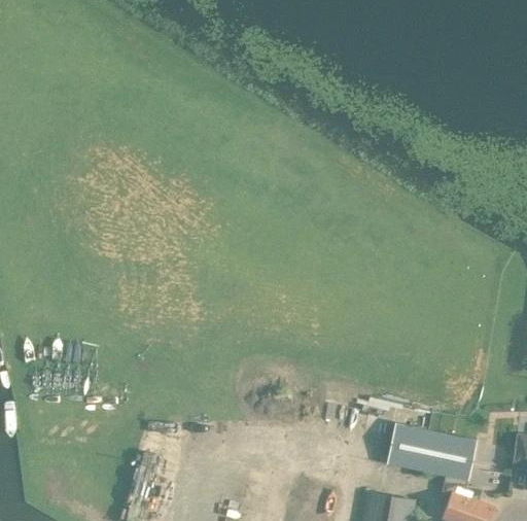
[(488,520),(494,507),(477,500),(482,488),(465,486),(475,441),(395,423),(386,463),(446,476),(442,490),(450,493),(441,518),(447,520),(488,520)]
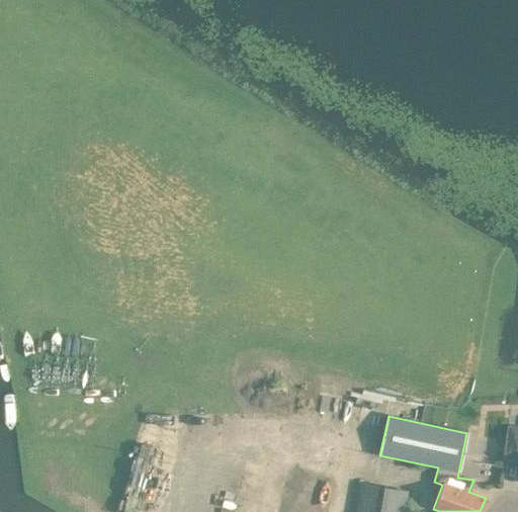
[(517,427),(506,426),(502,458),(517,460),(517,427)]
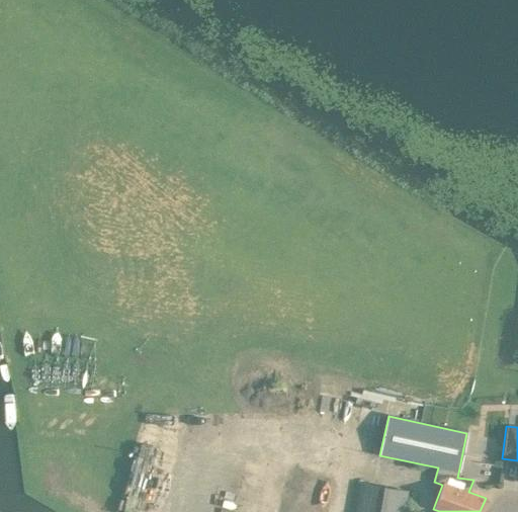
[(469,442),(469,458),(491,458),(491,442),(469,442)]
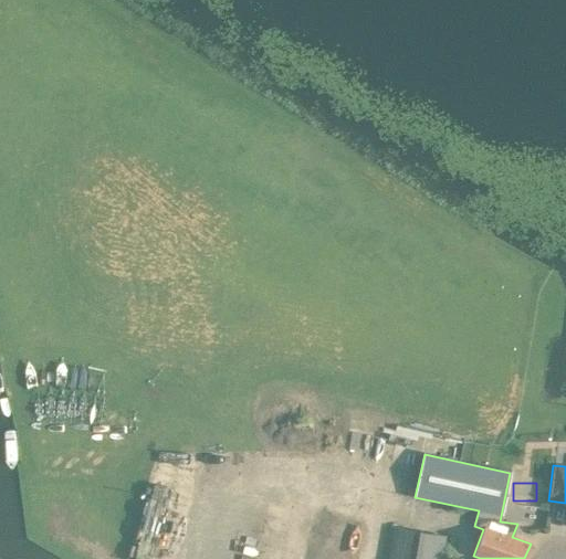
[(283,529),(301,535),(308,509),(291,504),(283,529)]
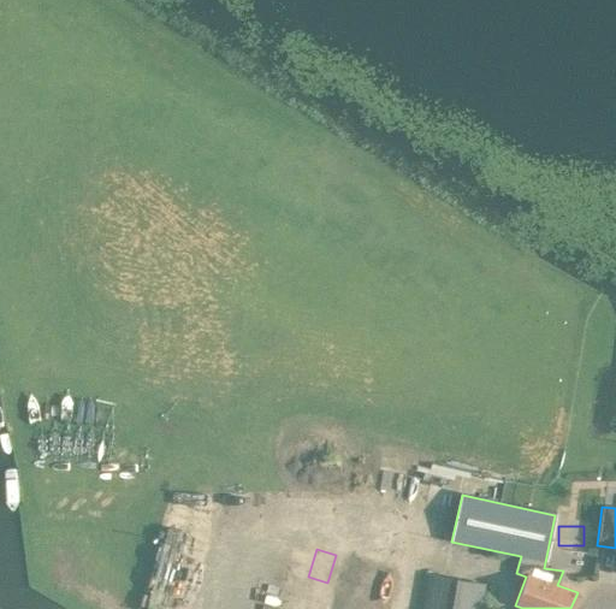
[(386,603),(391,571),(374,568),(375,560),(337,554),(331,595),(386,603)]
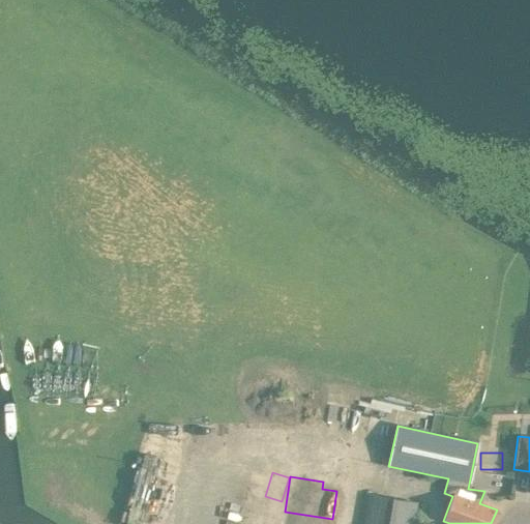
[(411,523),(415,503),(369,495),(363,523),(411,523)]
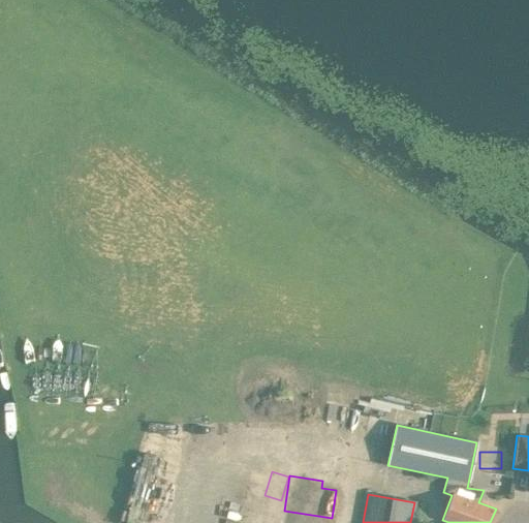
[(236,517),(249,519),(251,503),(239,501),(236,517)]
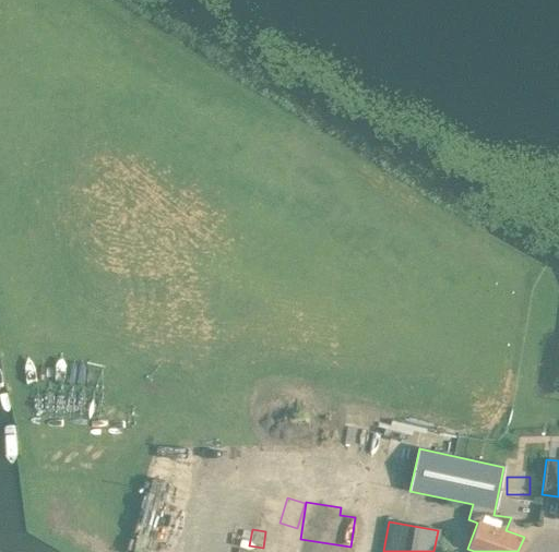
[(337,551),(295,542),(293,551),(337,551)]
